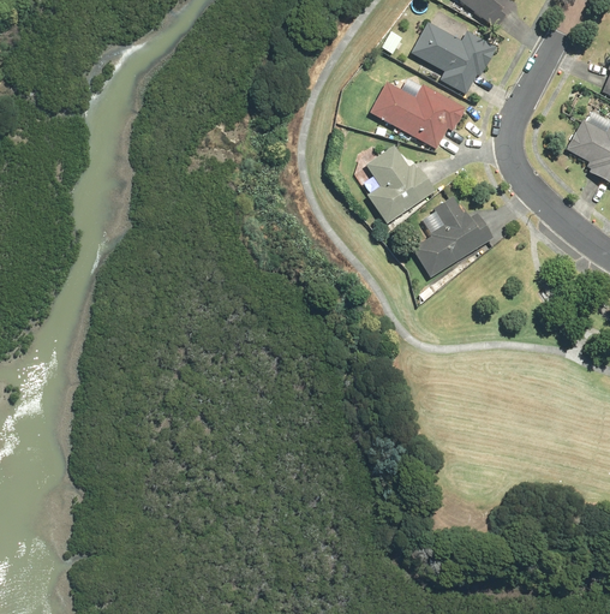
[(461,0),(496,24),(512,1),(509,0),(461,0)]
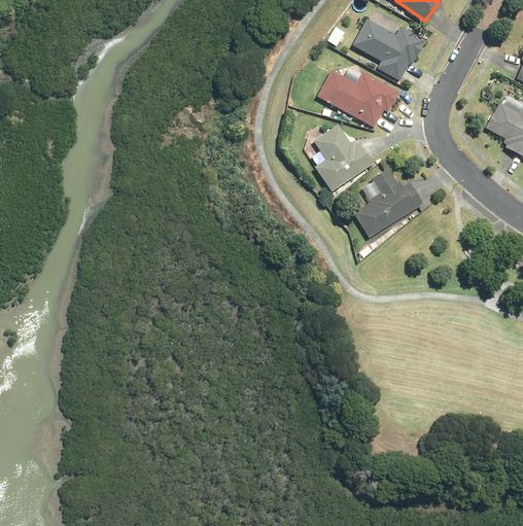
[(367,19),(353,44),(382,60),(378,68),(401,80),(410,63),(411,64),(424,39),(404,29),(399,36),(367,19)]
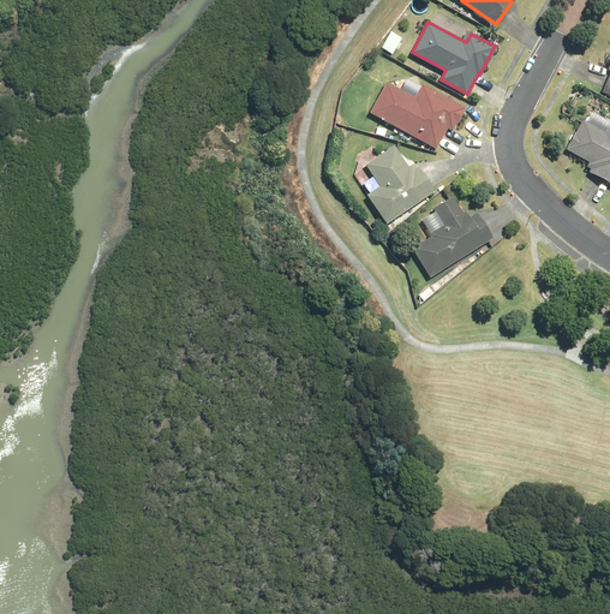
[(454,129),(465,108),(424,85),(417,99),(387,82),(370,112),(437,149),(450,126),(454,129)]
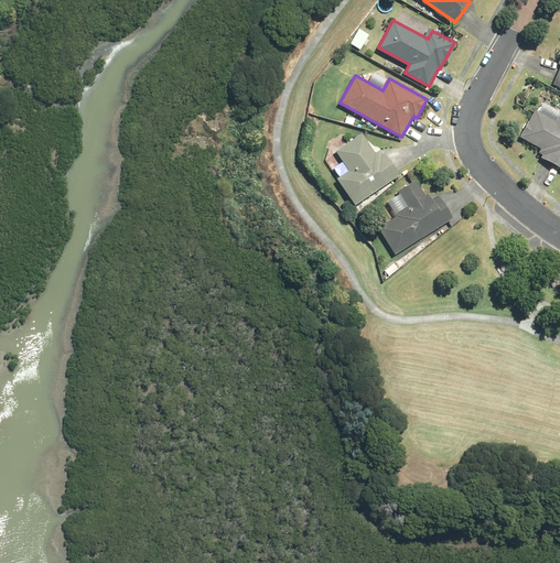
[(535,110),(520,136),(546,151),(542,157),(559,166),(559,116),(556,122),(535,110)]
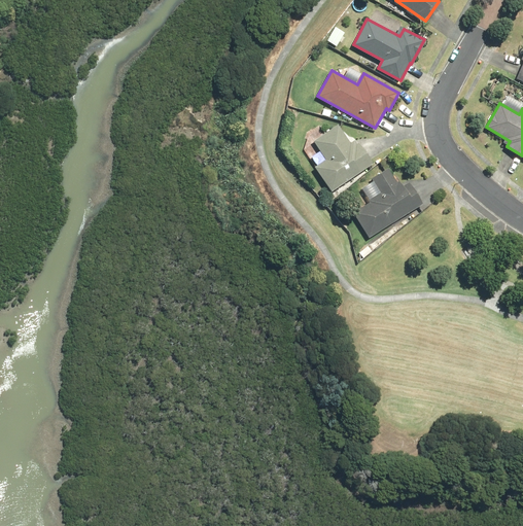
[(314,167),(329,190),(373,162),(358,140),(351,144),(339,125),(314,141),(325,159),(314,167)]
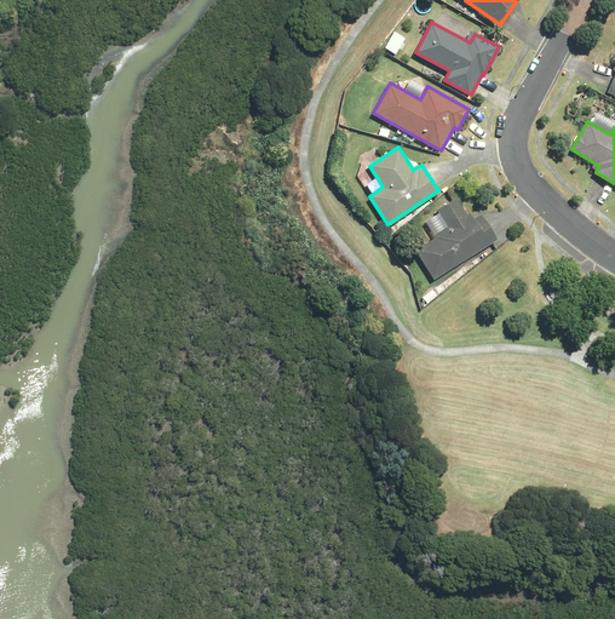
[(436,239),(415,251),(432,278),(496,239),(481,213),(470,219),(457,198),(438,210),(440,212),(425,221),(436,239)]
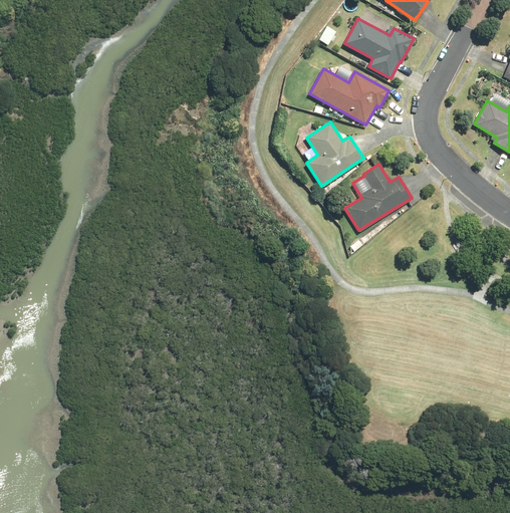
All buildings are outlined.
